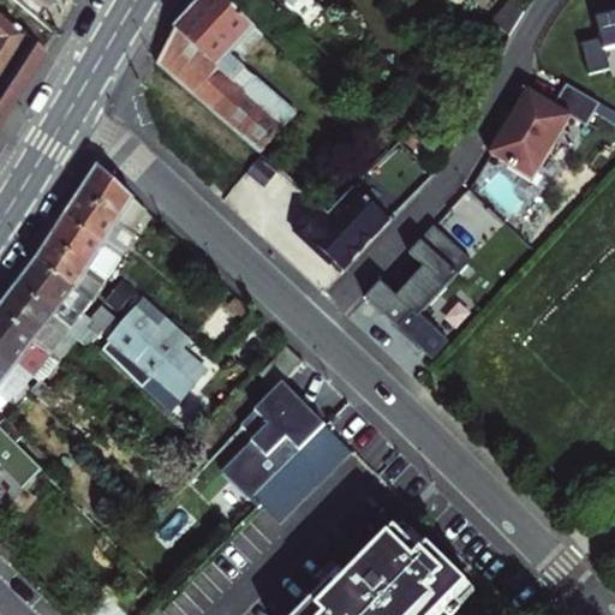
[(18,0),(39,16),(47,0),(18,0)]
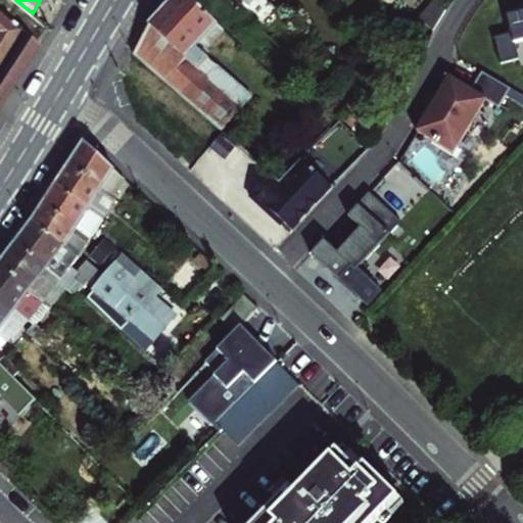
[(224,31),(202,10),(190,0),(173,0),(167,6),(148,26),(133,53),(221,129),(251,96),(203,52),(224,31)]
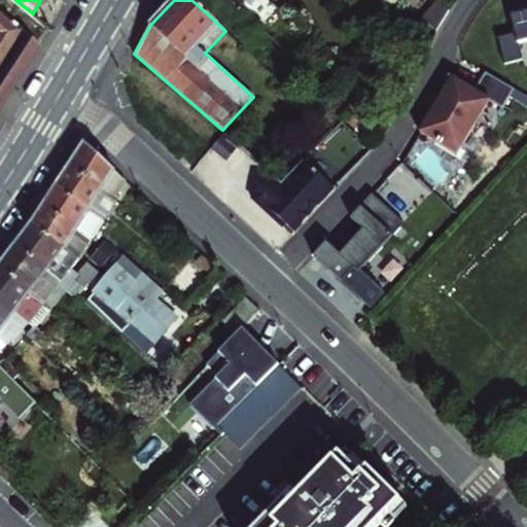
[(191,0),(204,10),(211,3),(234,25),(237,22),(248,32),(256,24),(233,1),(231,0),(191,0)]
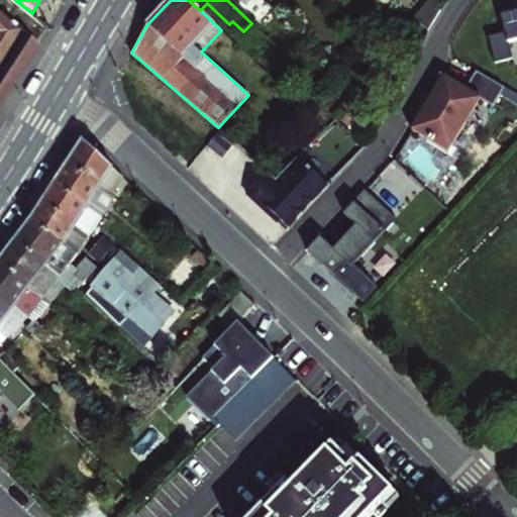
[(430,34),(443,12),(432,2),(415,20),(430,34)]
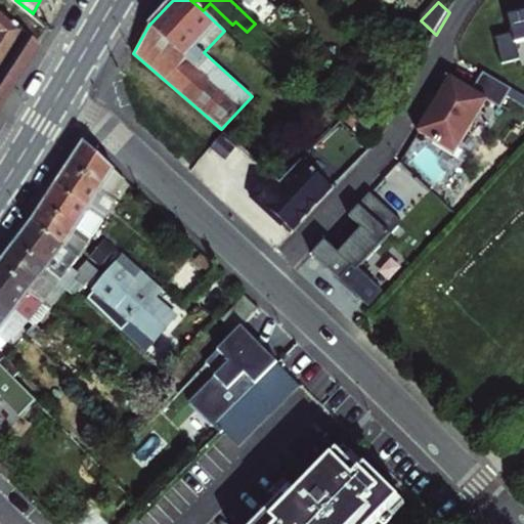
[(40,43),(0,9),(0,103),(4,98),(40,43)]
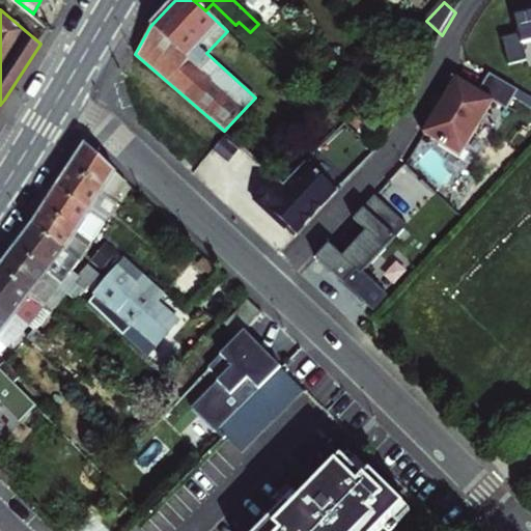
[(503,38),(509,65),(528,61),(525,45),(530,43),(530,15),(516,18),(521,34),(503,38)]
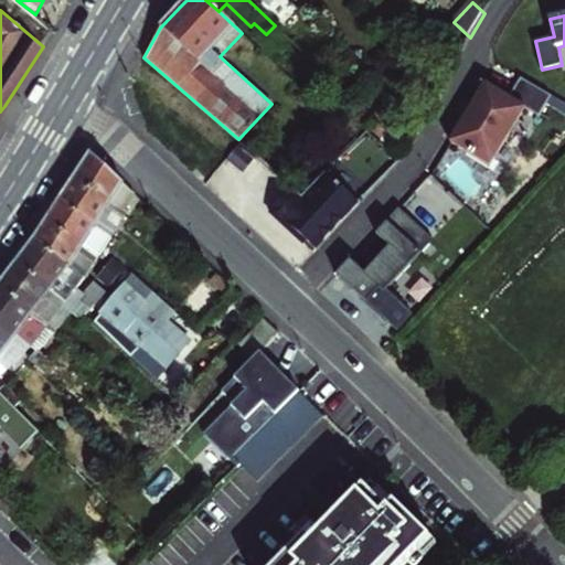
[(509,99),(486,85),(469,110),(450,142),(490,167),(525,110),(539,118),(551,98),(520,80),(509,99)]
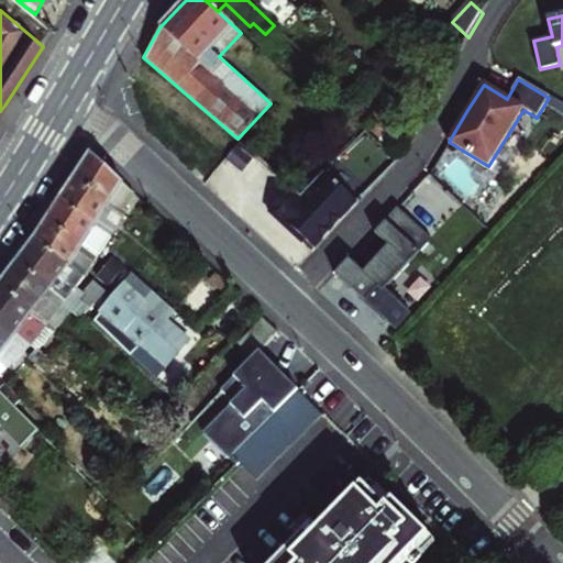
[(238,142),(227,154),(240,165),(251,153),(238,142)]
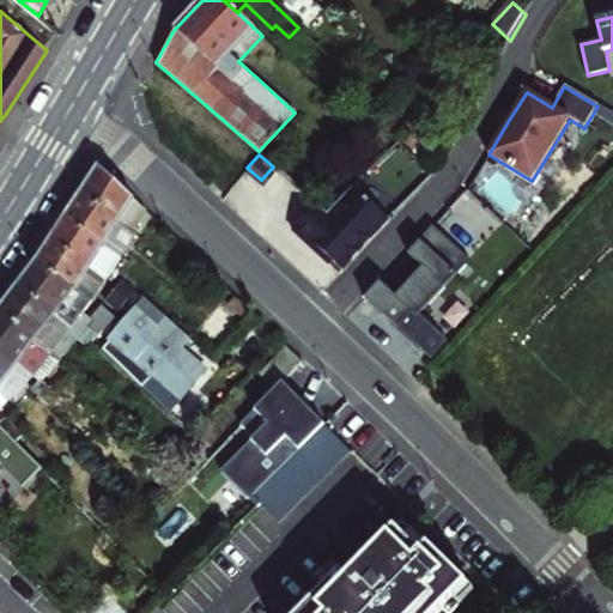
[(89,181),(83,192),(134,230),(145,211),(149,207),(134,199),(122,188),(101,167),(98,167),(89,181)]
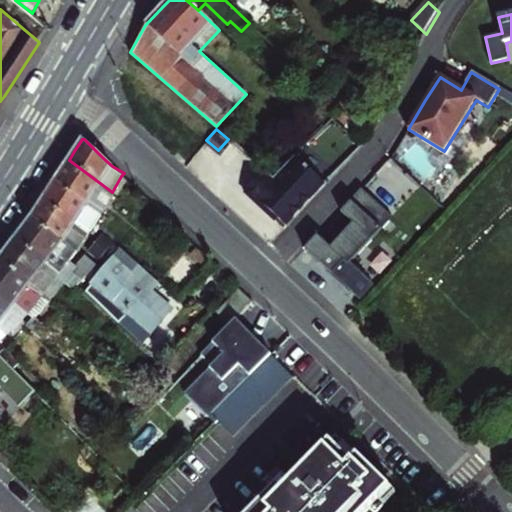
[(294,214),(323,182),(294,155),(272,179),(262,169),(242,192),(266,214),(269,211),(284,225),(294,214)]
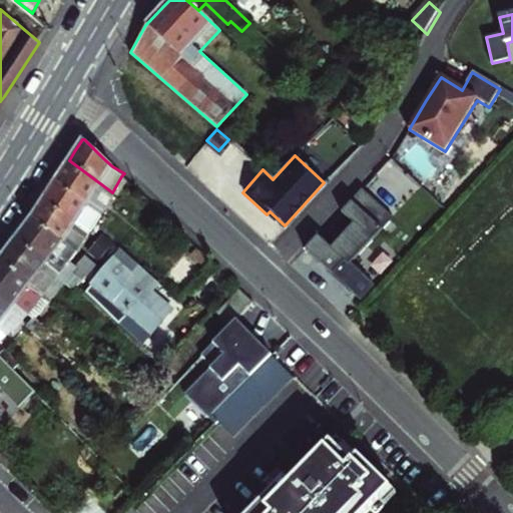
[(55,181),(102,211),(114,193),(112,192),(69,160),(61,172),(55,181)]
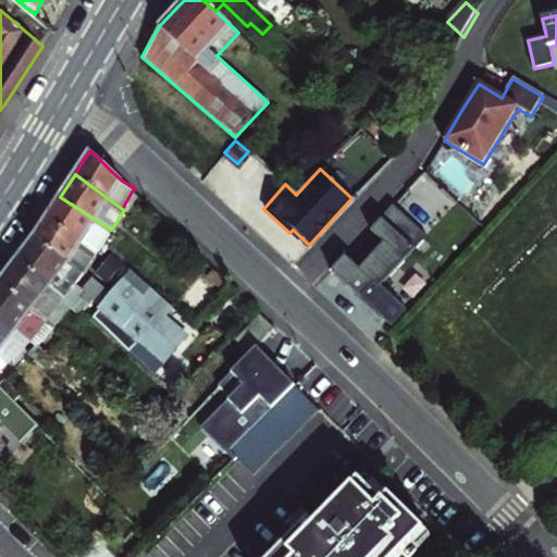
[(48,217),(97,252),(103,242),(111,230),(60,197),(54,206),(48,217)]
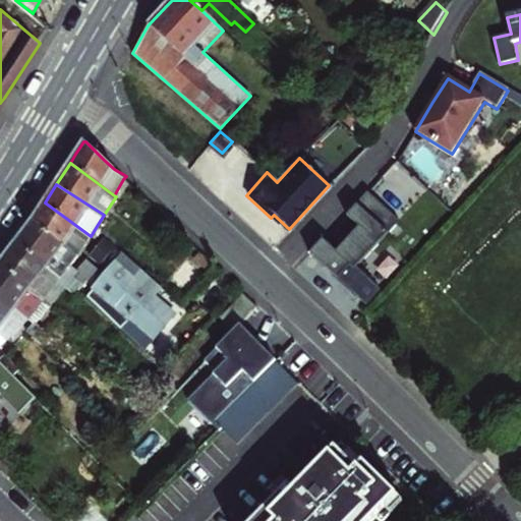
[(399,223),(367,192),(355,206),(356,207),(347,216),(359,228),(346,240),(336,252),(323,239),(309,253),(364,305),(378,292),(354,270),(399,223)]
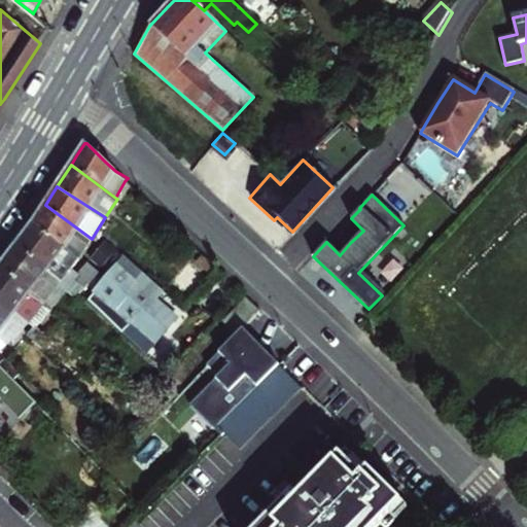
[(78,258),(92,239),(45,205),(38,215),(32,223),(78,258)]
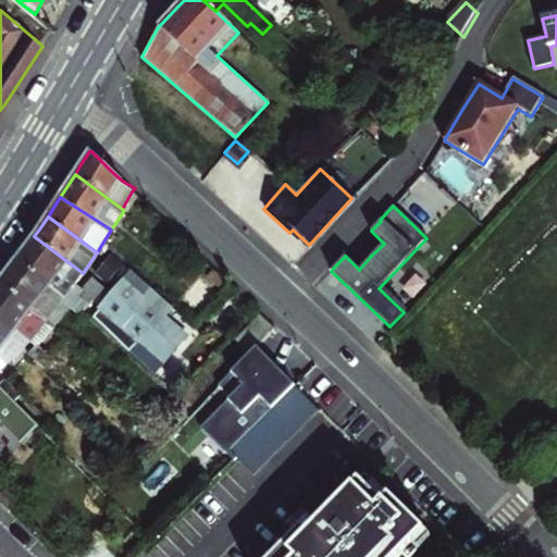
[(71,288),(83,273),(34,236),(27,246),(19,258),(66,295),(71,288)]
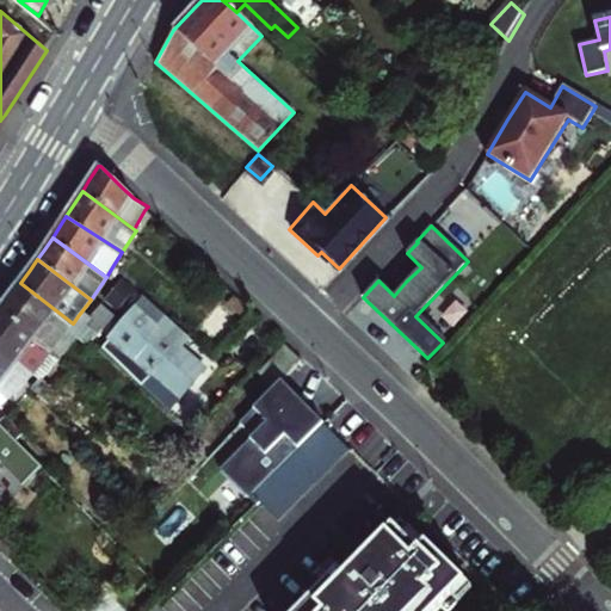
[(10,297),(0,309),(53,350),(73,323),(20,283),(10,297)]
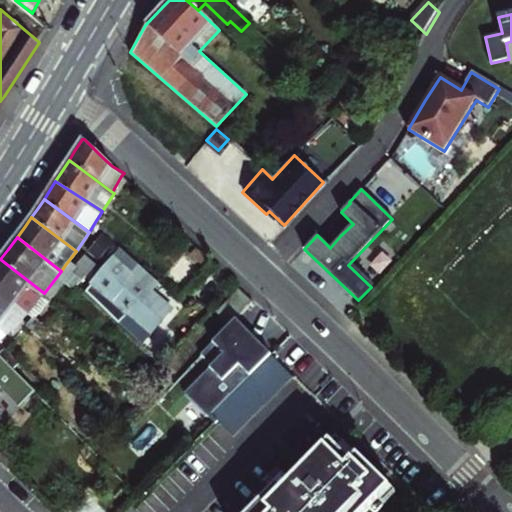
[(160,285),(121,247),(93,281),(153,334),(175,310),(164,300),(154,292),(160,285)]
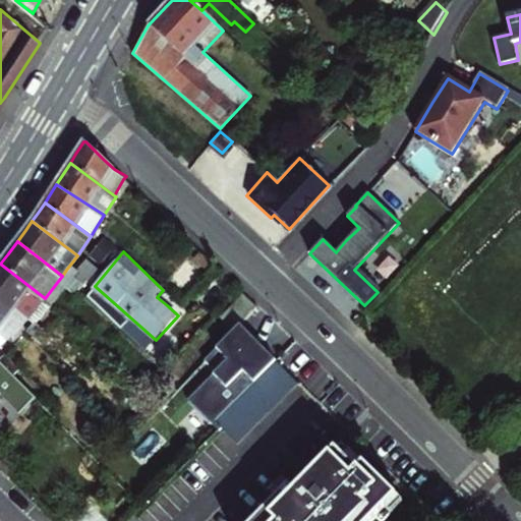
[(73,276),(84,285),(99,268),(88,258),(73,276)]
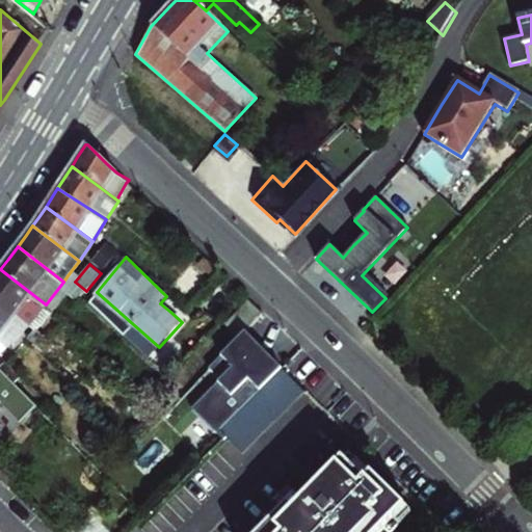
[(0,269),(0,302),(29,325),(46,304),(0,269)]
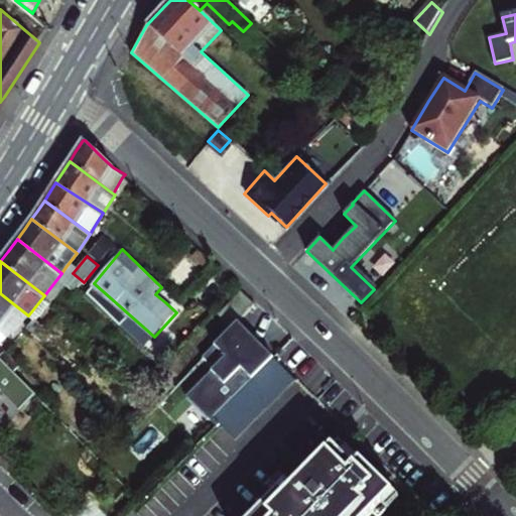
[(84,282),(73,273),(66,267),(61,273),(70,279),(80,287),(84,282)]
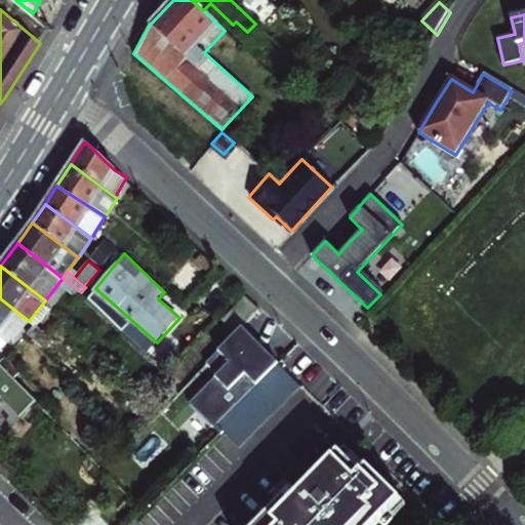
[(45,300),(51,308),(71,284),(63,278),(45,300)]
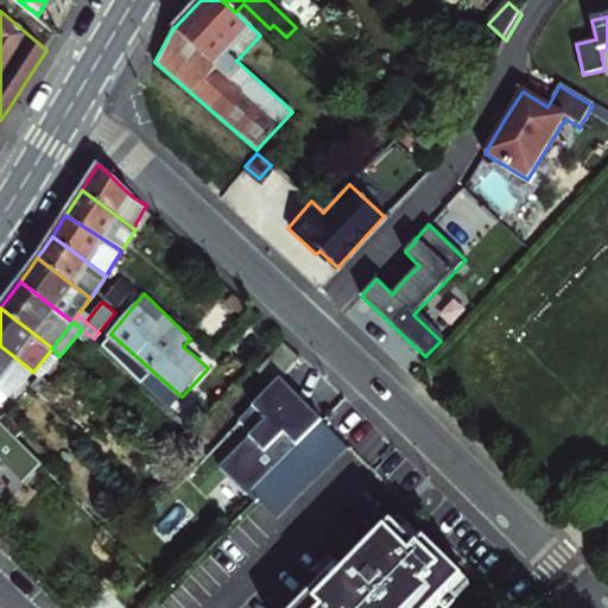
[(278,340),(251,369),(267,385),(295,356),(278,340)]
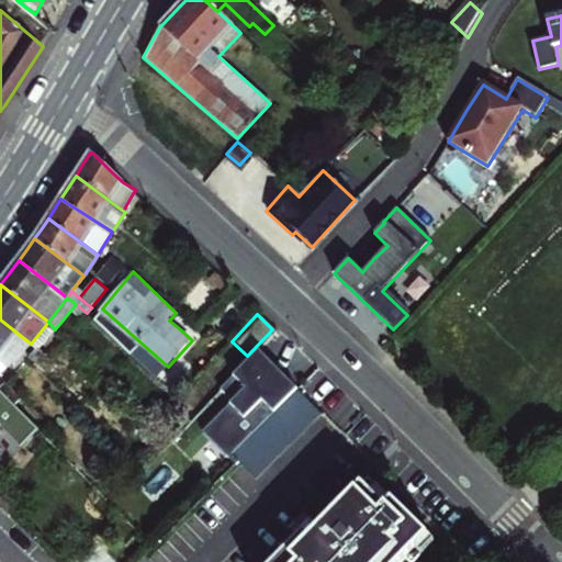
[(0,363),(6,369),(31,344),(0,319),(0,363)]
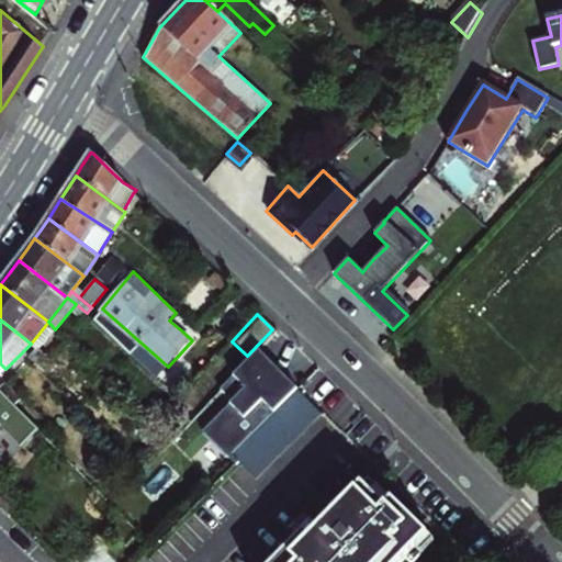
[(31,344),(35,349),(55,329),(48,322),(31,344)]
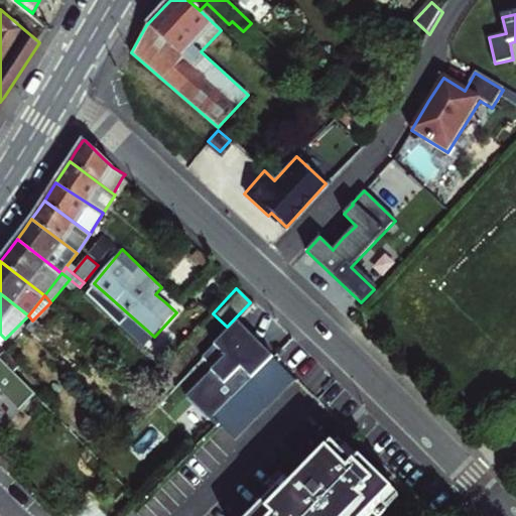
[(47,335),(32,320),(25,329),(38,344),(47,335)]
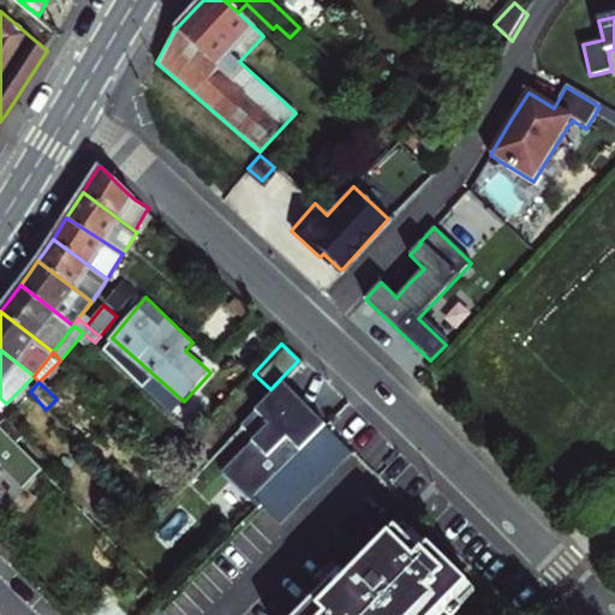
[(240,427),(256,442),(224,476),(256,508),(261,505),(284,526),(353,455),(314,416),(282,383),(240,427)]
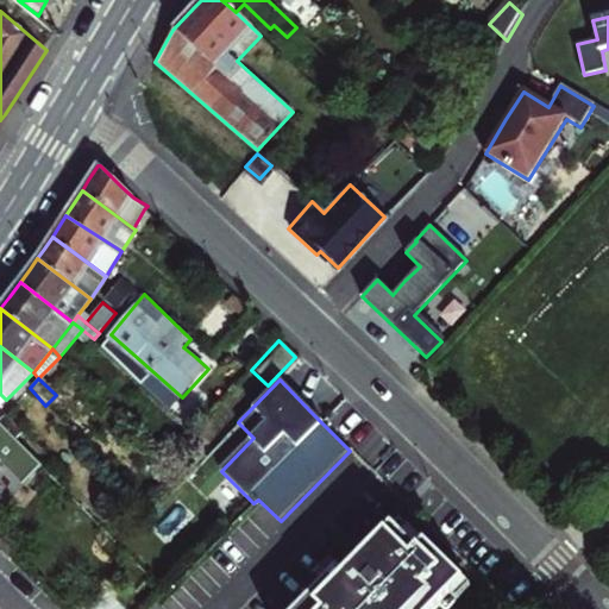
[(7,413),(0,420),(0,421),(43,465),(51,458),(7,413)]
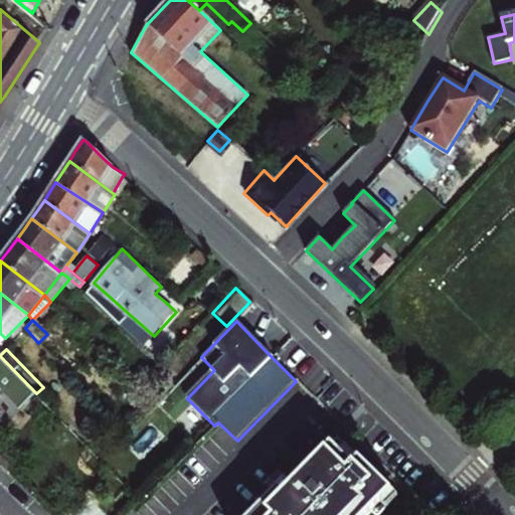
[(0,387),(2,390),(21,408),(36,393),(0,356),(0,387)]
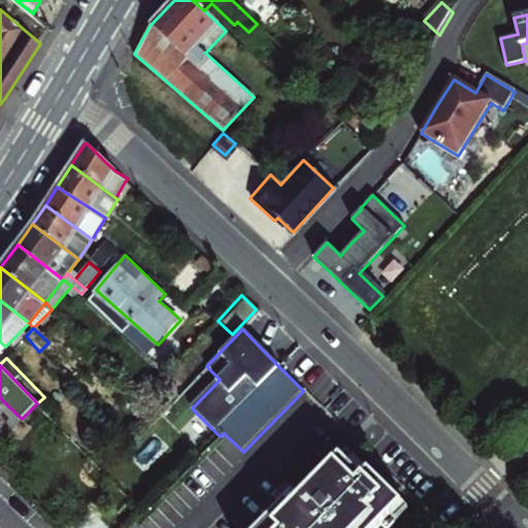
[(281,503),(255,527),(377,527),(382,524),(385,527),(386,527),(407,507),(348,448),(298,496),(293,491),(288,486),(275,498),(281,503)]
